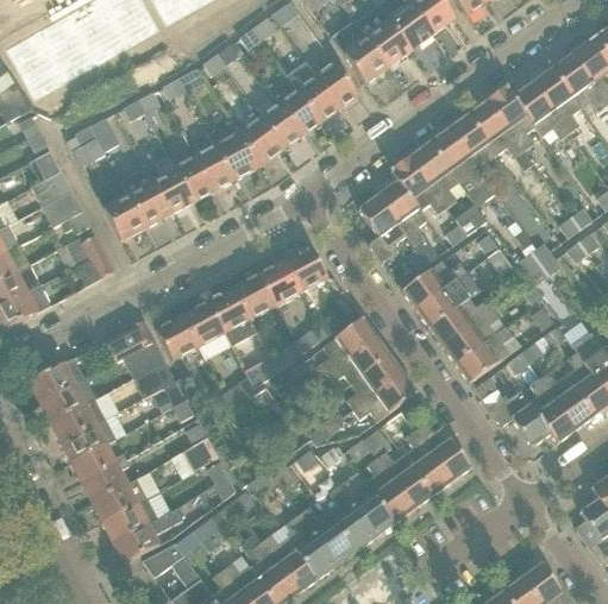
[(88,0),(5,46),(35,98),(160,27),(143,0),(88,0)]
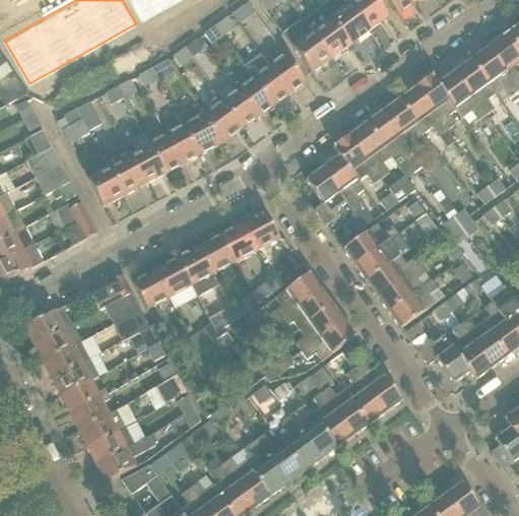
[(130,0),(141,20),(177,0),(130,0)]
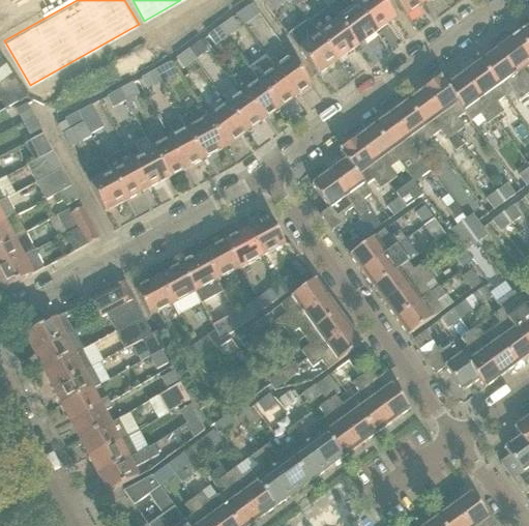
[(210,0),(214,8),(222,4),(218,0),(210,0)]
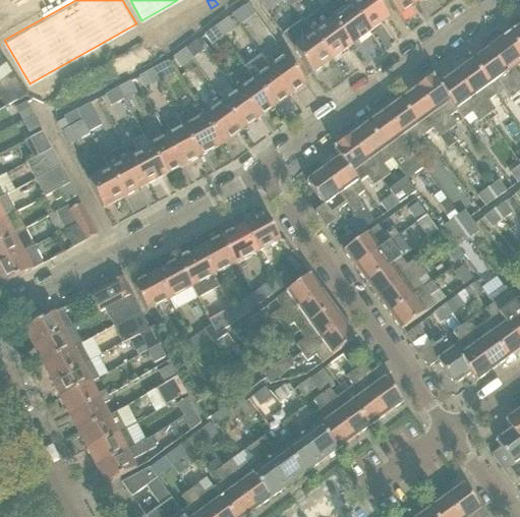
[(330,0),(324,5),(351,43),(370,29),(352,5),(348,0),(330,0)]
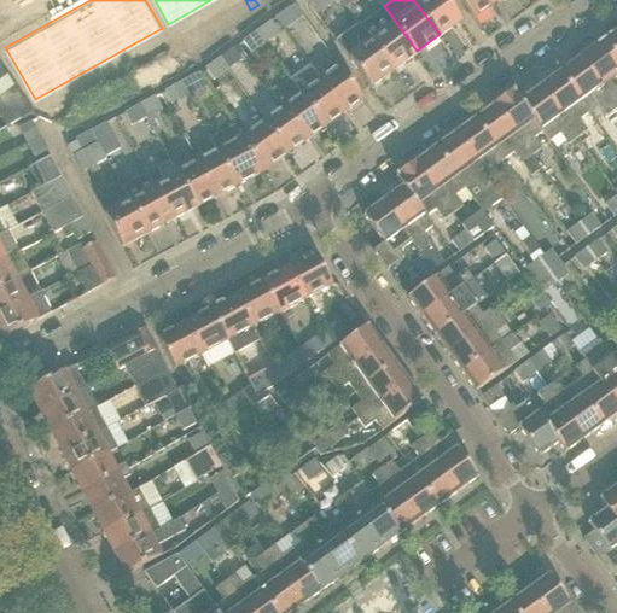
[(426,0),(418,6),(440,34),(461,18),(448,0),(426,0)]
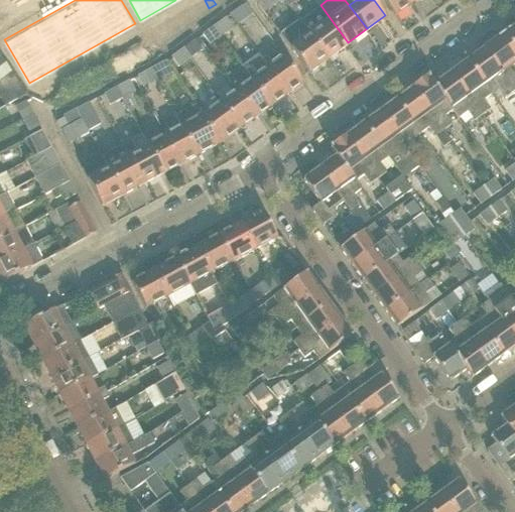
[(411,1),(410,0),(386,0),(395,12),(411,1)]
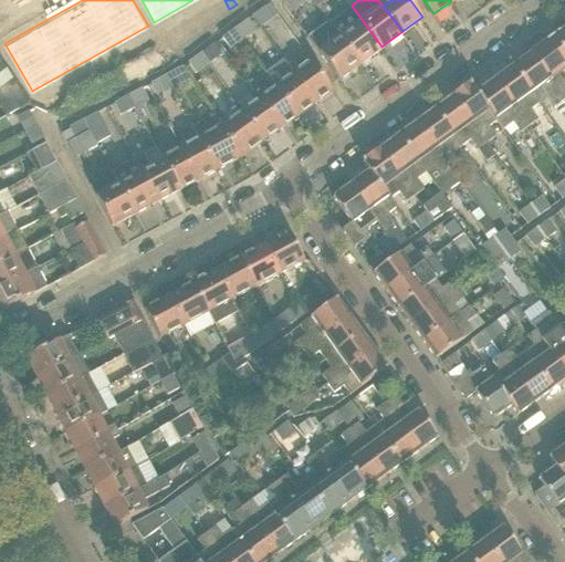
[(270,1),(253,12),(260,22),(276,11),(270,1)]
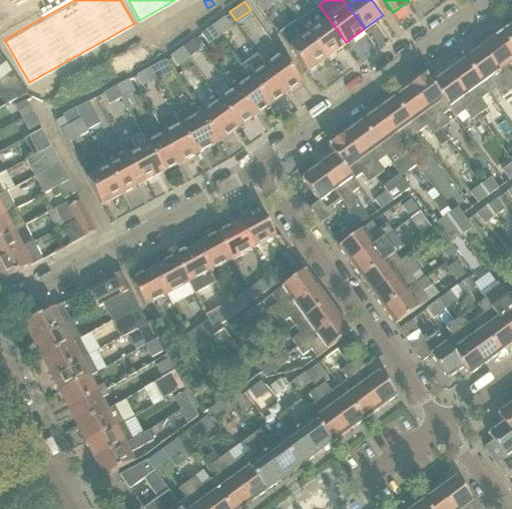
[(301,18),(300,19),(327,56),(346,42),(319,5),(301,18)]
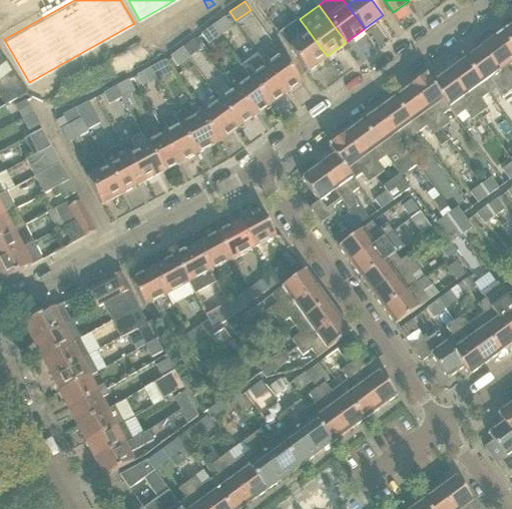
[(224,14),(212,23),(219,32),(230,24),(224,14)]
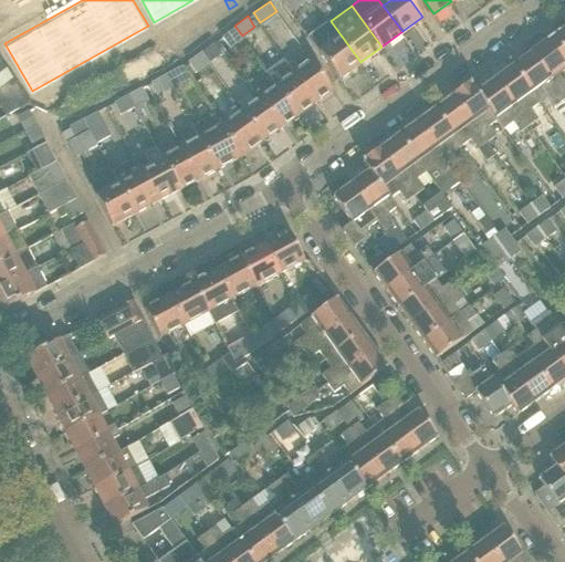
[(194,18),(178,27),(185,38),(200,30),(194,18)]
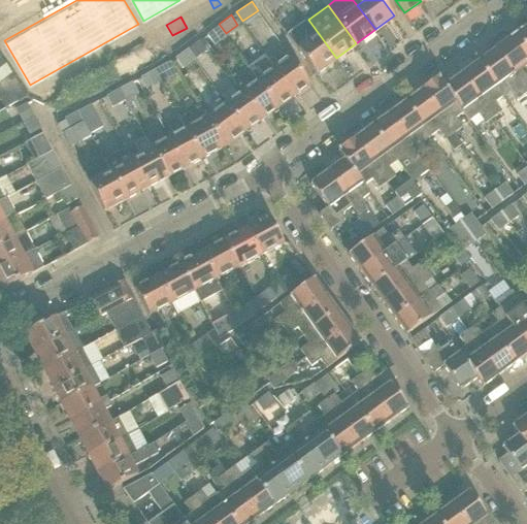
[(336,58),(307,19),(289,32),(317,71),(336,58)]
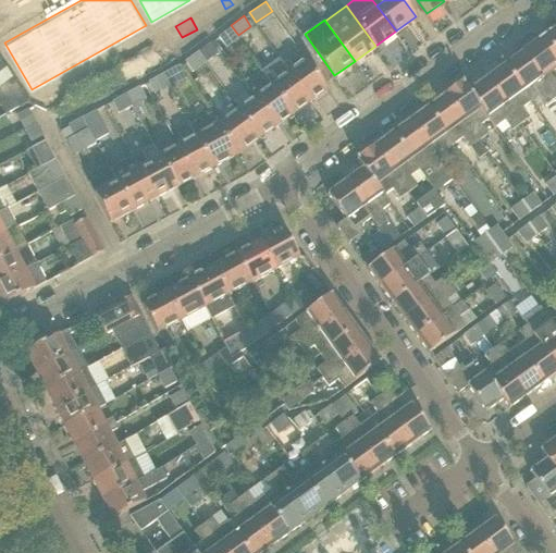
[(555,24),(547,31),(546,32),(544,33),(555,49),(555,24)]
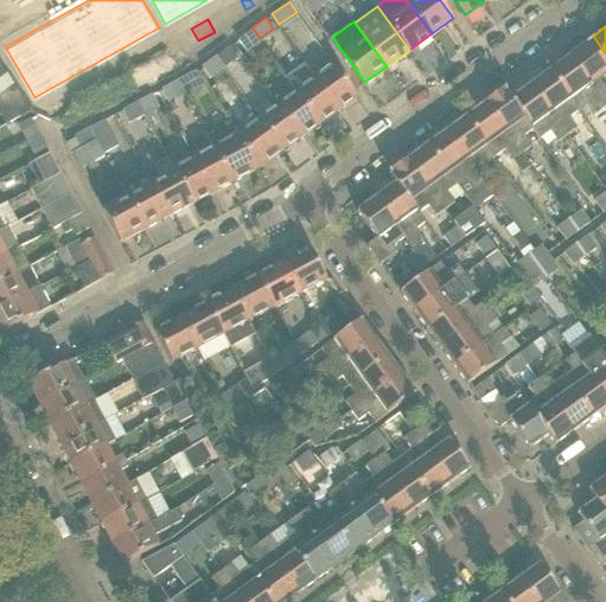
[(252,27),(238,37),(247,47),(260,38),(252,27)]
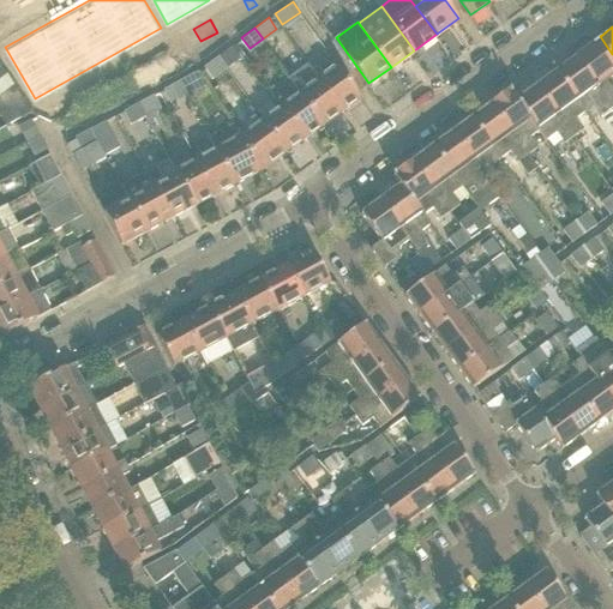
[(612,54),(600,36),(575,54),(612,106),(612,84),(607,77),(612,72),(612,54)]
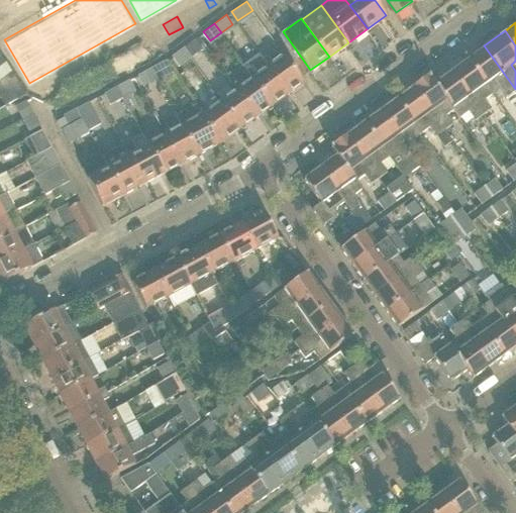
[(194,37),(183,45),(190,55),(201,47),(202,46),(195,36),(194,37)]
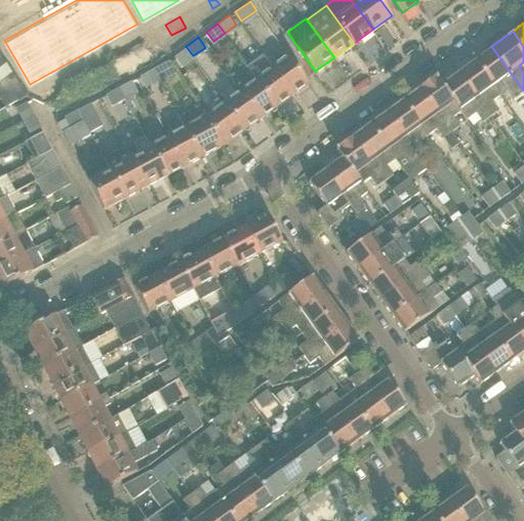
[(186,46),(174,54),(183,64),(193,55),(186,46)]
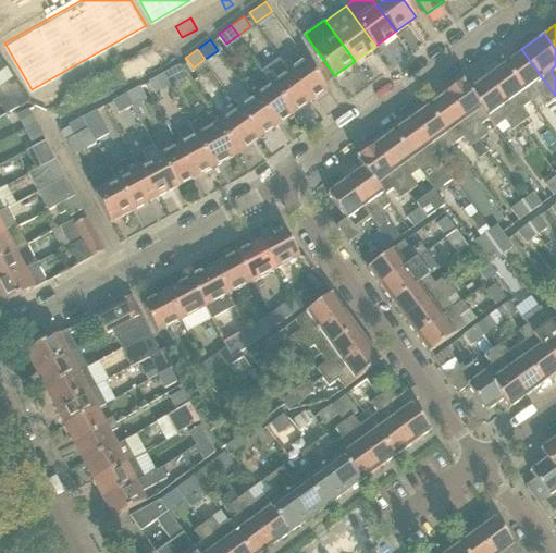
[(521,49),(505,61),(524,88),(533,83),(547,101),(555,96),(521,49)]
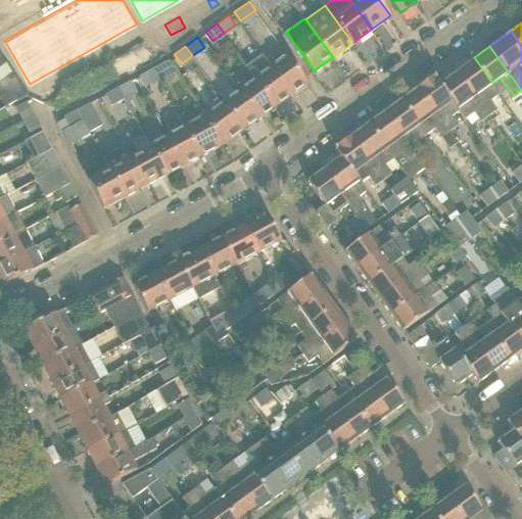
[(126,50),(111,58),(116,68),(132,61),(126,50)]
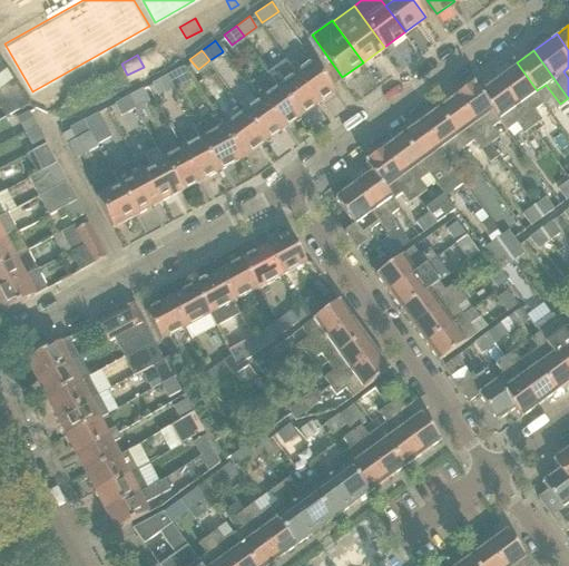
[(285,57),(268,69),(277,83),(278,81),(301,113),(317,100),(291,64),(285,57)]
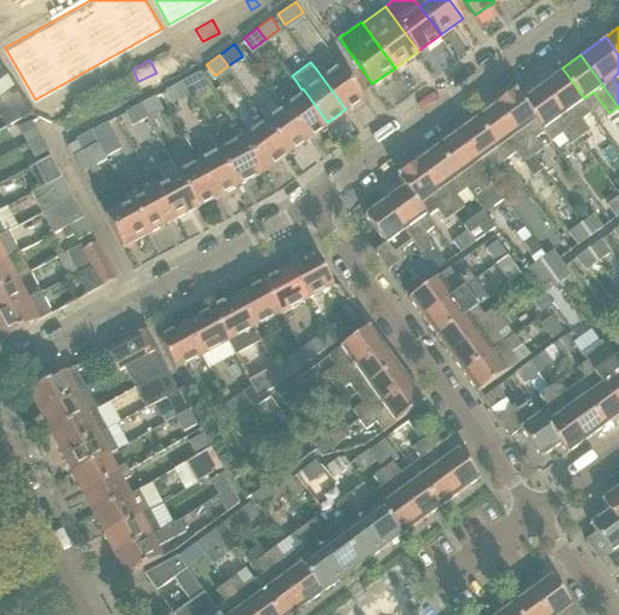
[(322,64),(316,69),(345,109),(365,95),(340,62),(327,72),(322,64)]
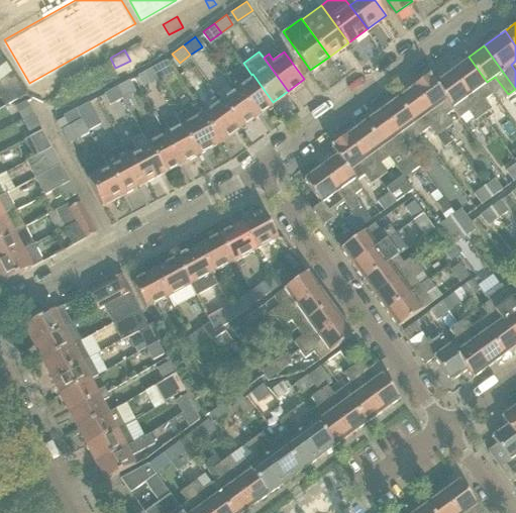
[(0,96),(4,102),(24,91),(26,90),(0,55),(0,96)]
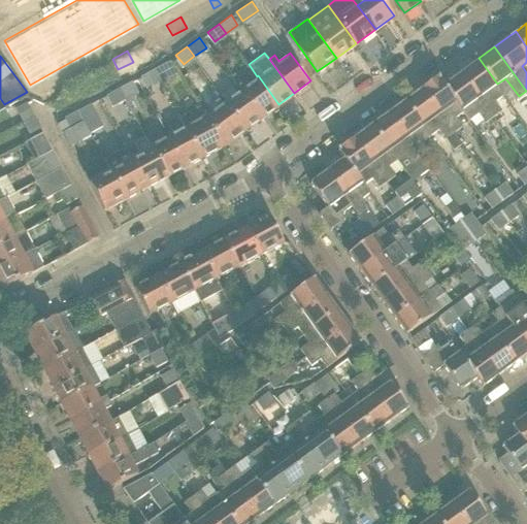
[(479,58),(462,70),(494,115),(501,108),(495,100),(504,94),(497,84),(479,58)]
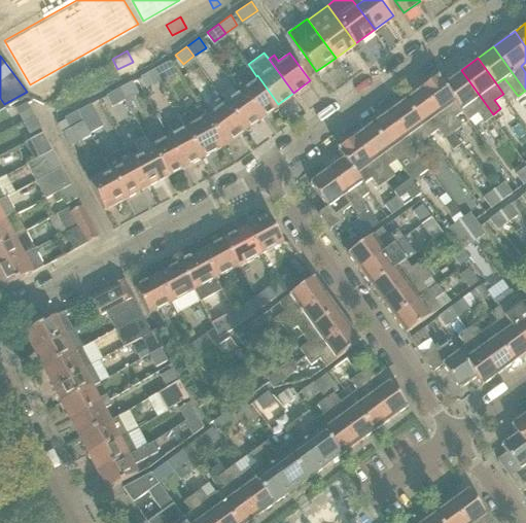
[(169,60),(155,67),(161,77),(175,70),(169,60)]
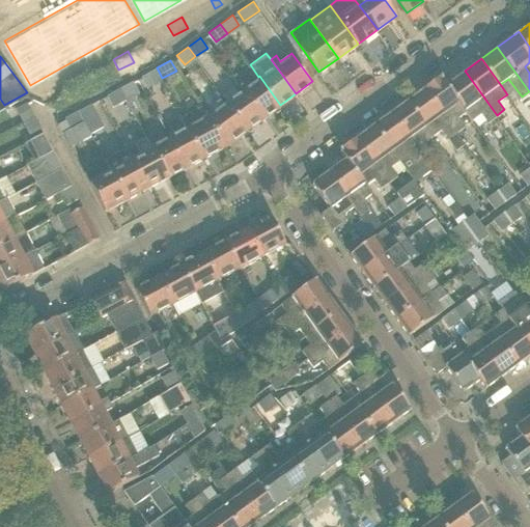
[(157,67),(142,75),(147,86),(162,78),(157,67)]
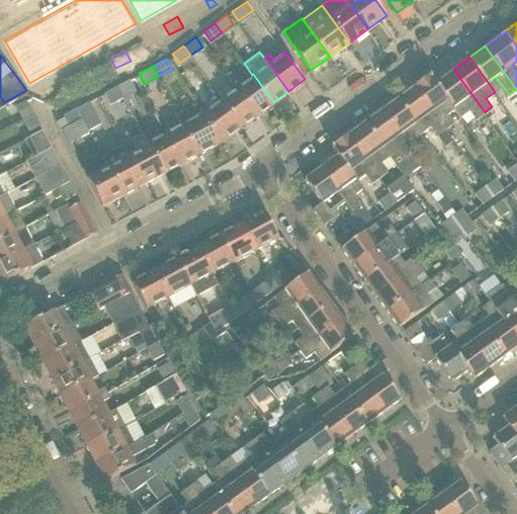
[(453,69),(437,81),(455,107),(461,116),(469,110),(476,118),(485,112),(453,69)]
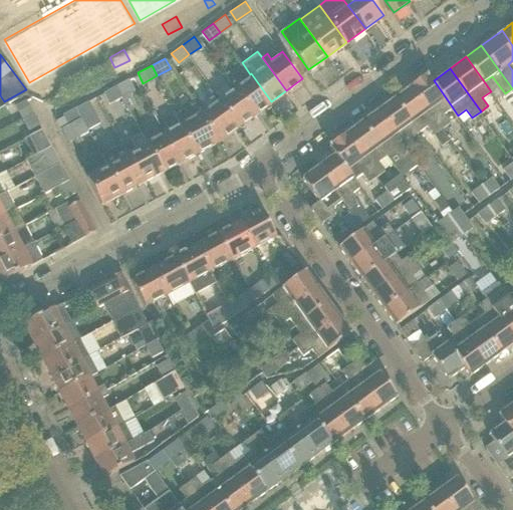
[(427,73),(411,84),(442,126),(443,128),(450,121),(444,112),(452,106),(434,80),(428,72),(427,73)]
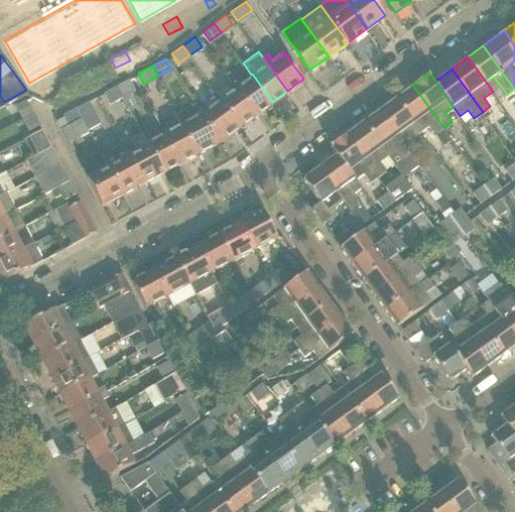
[(237,76),(231,80),(256,114),(272,102),(252,74),(251,75),(241,82),(237,76)]
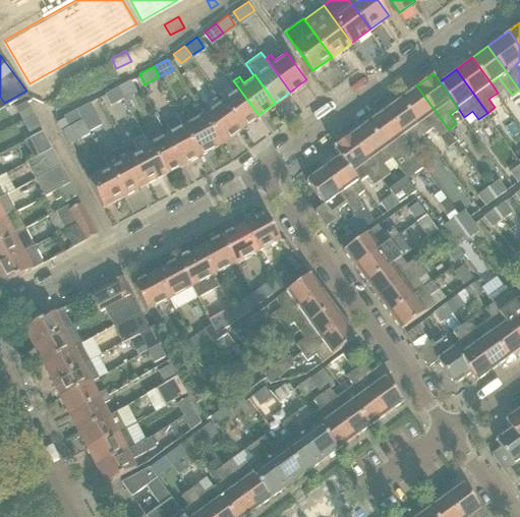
[(91,75),(83,79),(90,91),(97,87),(91,75)]
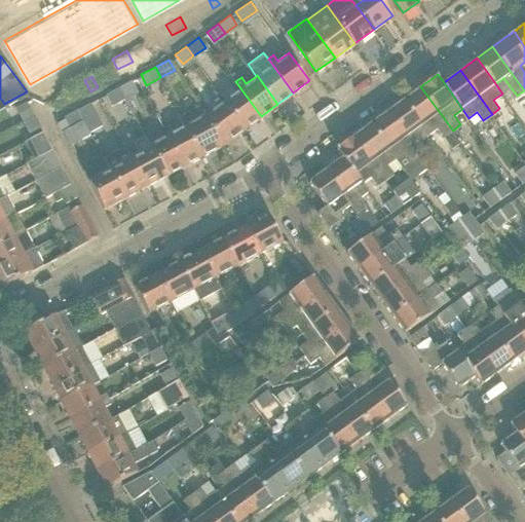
[(133,79),(119,85),(124,97),(138,89),(133,79)]
